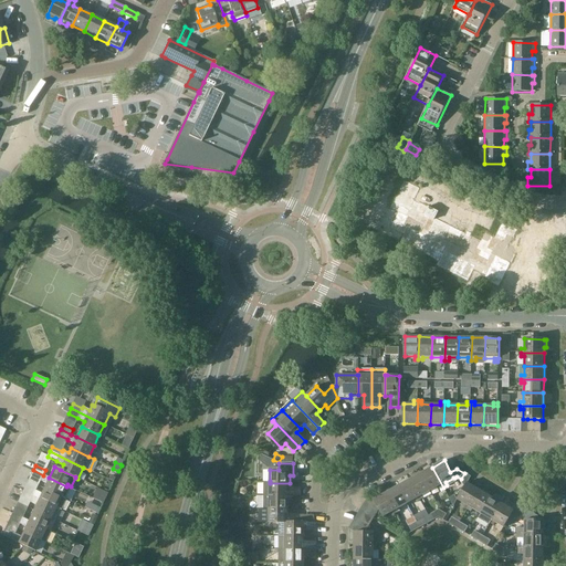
[(432,468),(420,473),(430,491),(438,486),(440,490),(443,488),(432,468)]
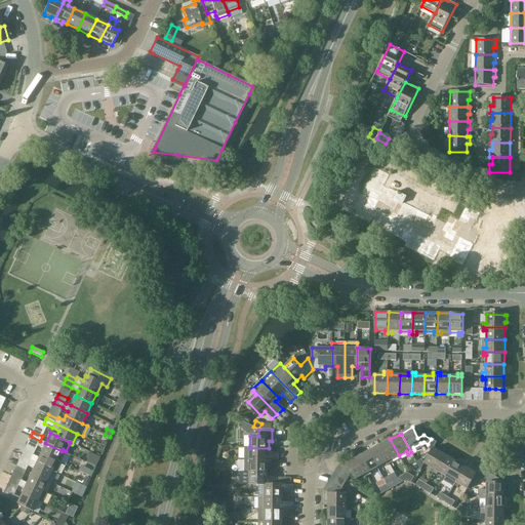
[(41,453),(61,462),(66,451),(63,449),(62,451),(45,443),(40,441),(31,436),(29,441),(37,445),(37,446),(43,449),(41,453)]
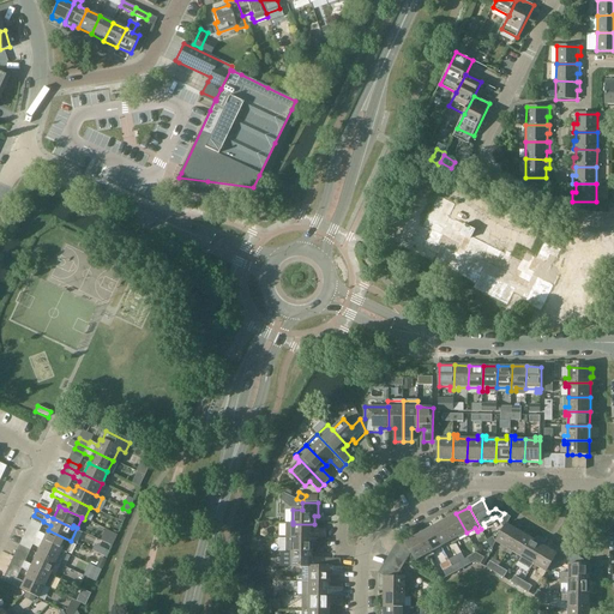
[(456,513),(444,521),(456,543),(459,541),(458,537),(467,533),(456,513)]
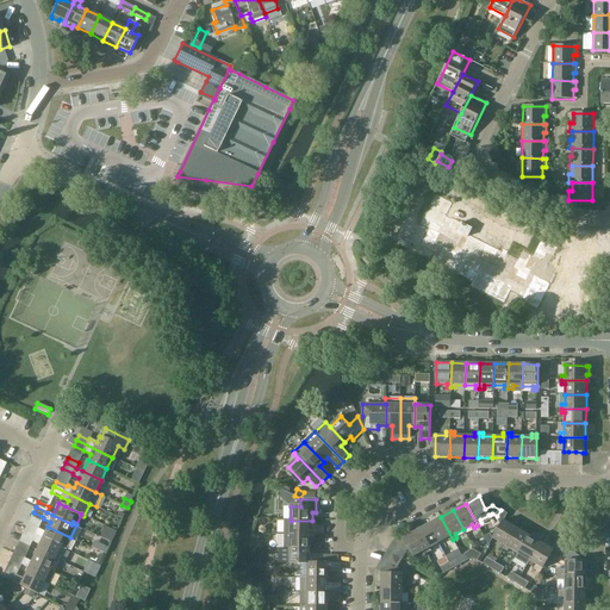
[(441,517),(428,524),(439,543),(447,539),(449,541),(453,540),(441,517)]
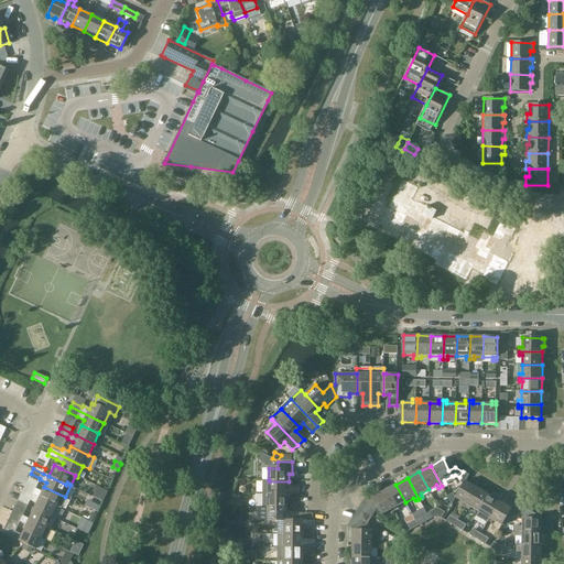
[(264,479),(263,495),(300,495),(300,487),(289,487),(289,481),(269,481),(269,479),(264,479)]
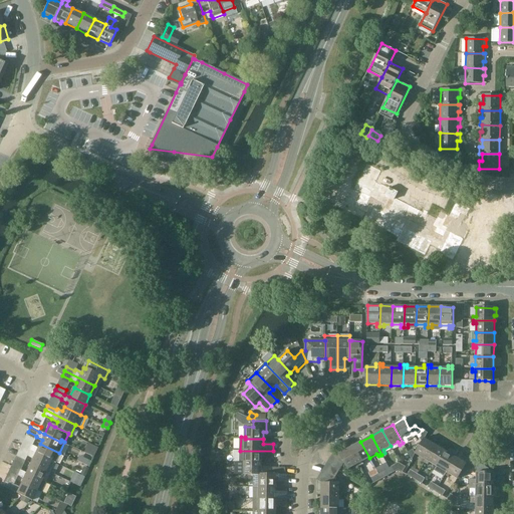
[(422,461),(425,463),(436,445),(425,439),(416,454),(423,459),(422,461)]
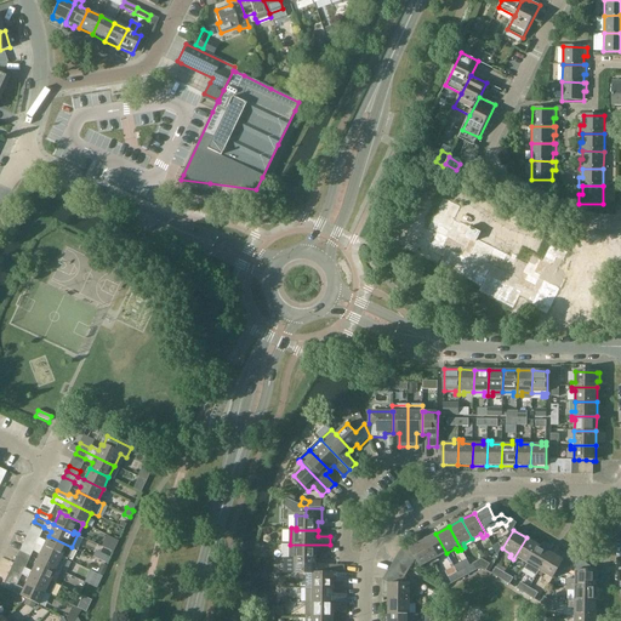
[(26,540),(36,545),(67,559),(73,548),(72,547),(49,536),(46,542),(39,539),(38,540),(28,534),(26,540)]
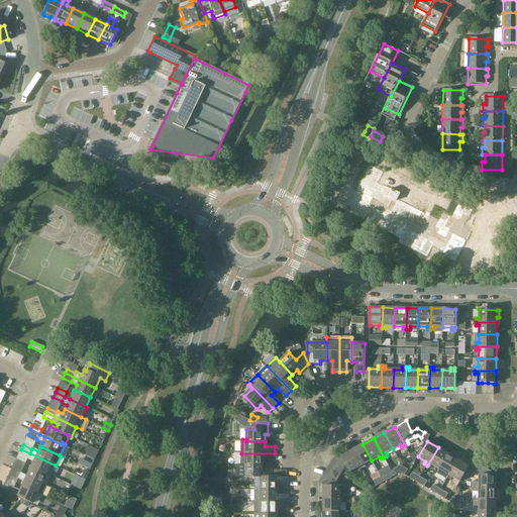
[(363,444),(352,450),(363,469),(366,467),(365,464),(372,460),(363,444)]
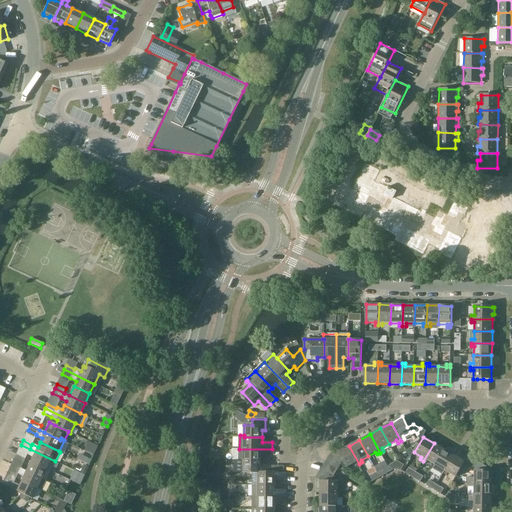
[(428,460),(435,465),(444,449),(434,443),(423,461),(426,463),(428,460)]
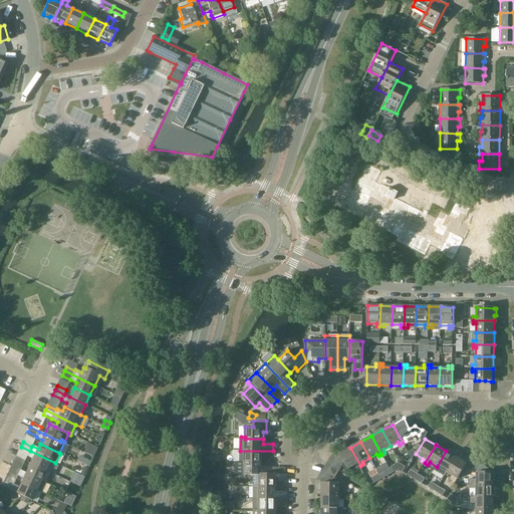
[(30,464),(46,471),(50,473),(55,463),(30,451),(21,447),(19,451),(27,456),(33,459),(30,464)]
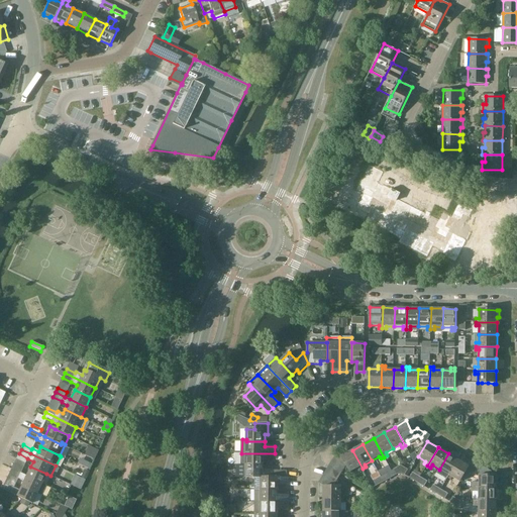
[(363,469),(352,450),(341,456),(343,460),(337,472),(341,474),(346,466),(350,473),(357,468),(359,471),(363,469)]
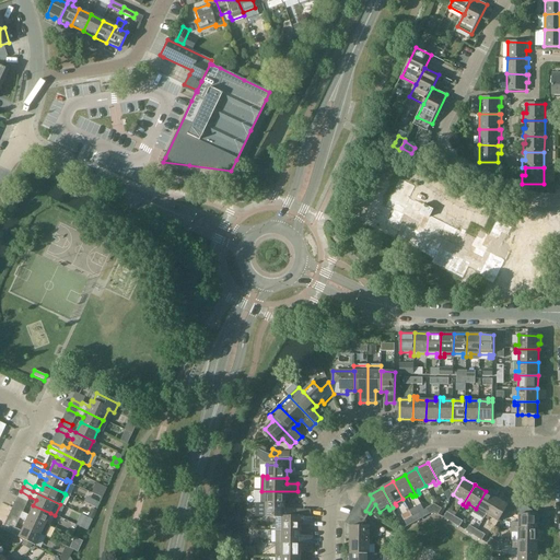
[(261,505),(266,506),(266,504),(286,504),(286,499),(298,499),(298,491),(261,491),(261,505)]
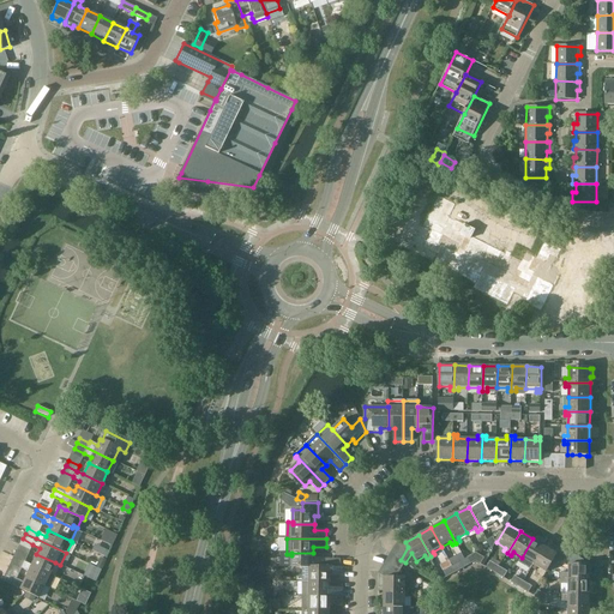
[(528,565),(531,567),(545,546),(533,539),(522,558),(530,563),(528,565)]
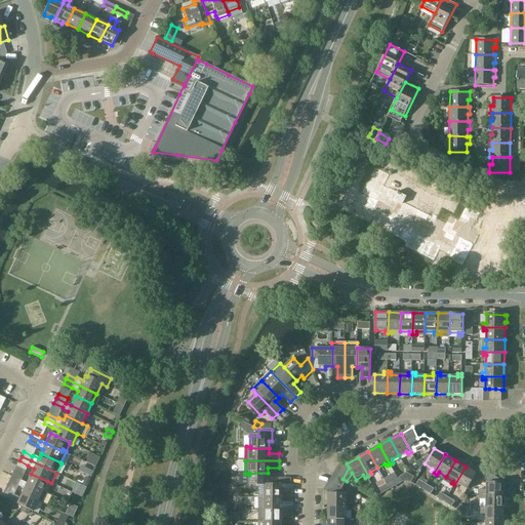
[(466,467),(454,485),(458,487),(459,485),(468,489),(477,474),(466,467)]
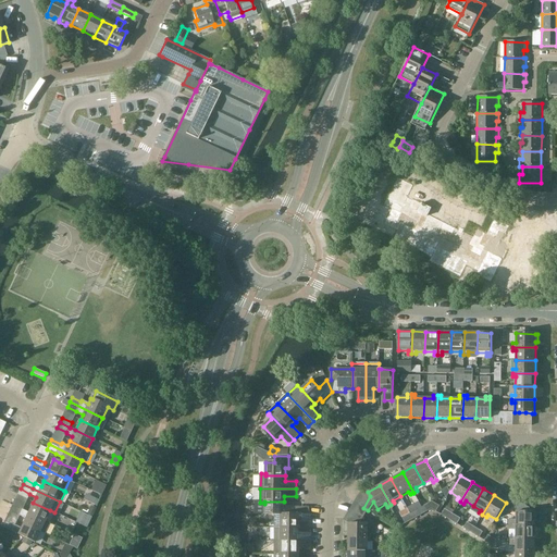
[(509,520),(509,525),(535,525),(536,512),(533,512),(533,510),(534,511),(534,510),(510,496),(506,503),(516,509),(517,509),(517,512),(516,520),(509,520)]
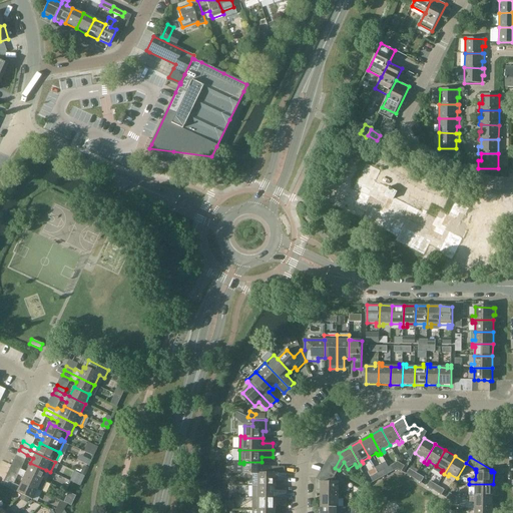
[(14,461),(11,465),(20,470),(23,465),(14,461)]
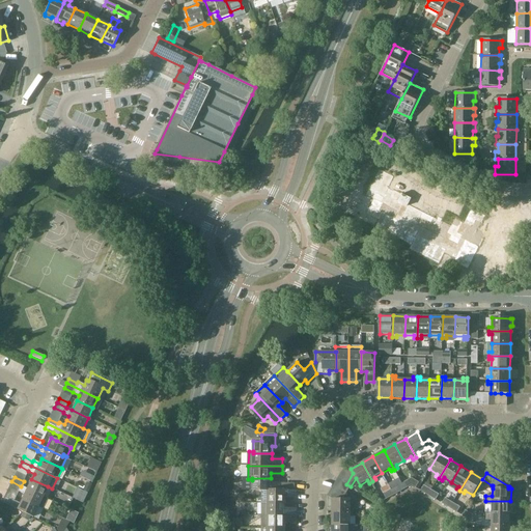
[(252,491),(262,491),(268,491),(281,491),(281,483),(271,483),(271,478),(252,478),(252,480),(252,491)]
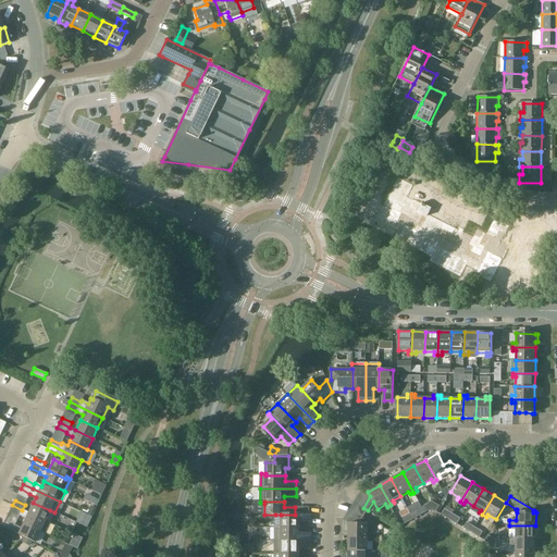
[(33,503),(28,512),(46,521),(50,510),(33,503)]
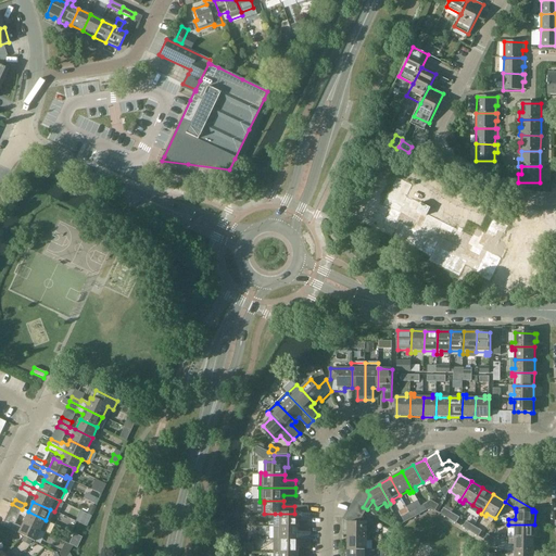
[(23,509),(22,509),(12,504),(10,509),(20,514),(20,515),(25,518),(23,522),(40,531),(46,533),(50,522),(46,520),(28,512),(23,509)]
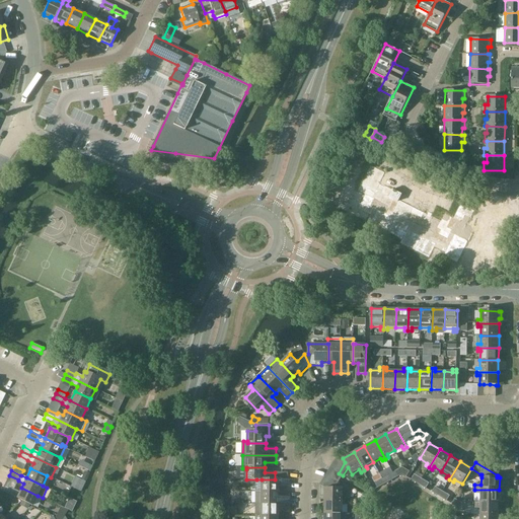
[(81,479),(86,482),(89,474),(85,471),(81,479)]
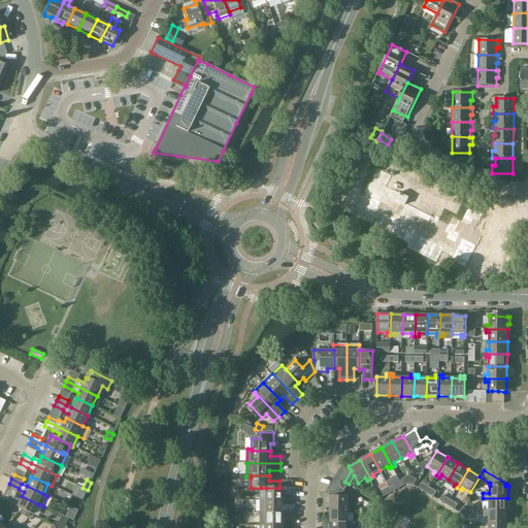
[(396,483),(389,487),(392,492),(399,488),(396,483)]
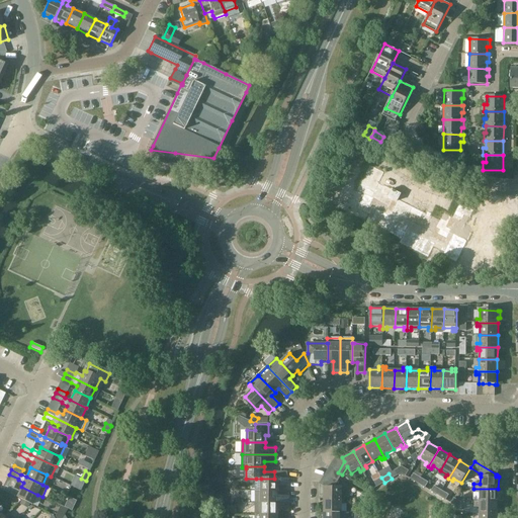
[(411,479),(418,484),(421,478),(414,473),(411,479)]
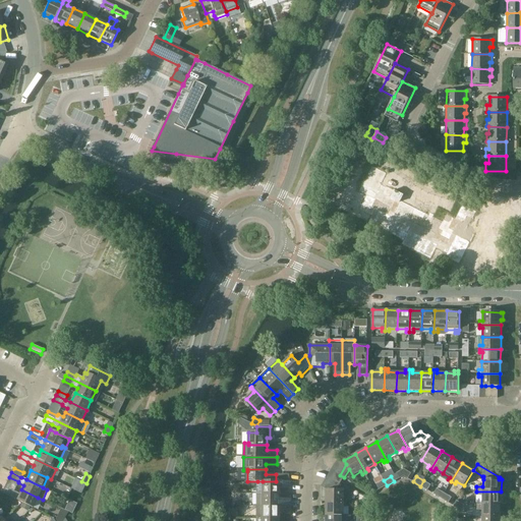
[(327,490),(326,503),(347,503),(347,500),(344,500),(345,490),(337,490),(341,481),(337,479),(331,490),(327,490)]
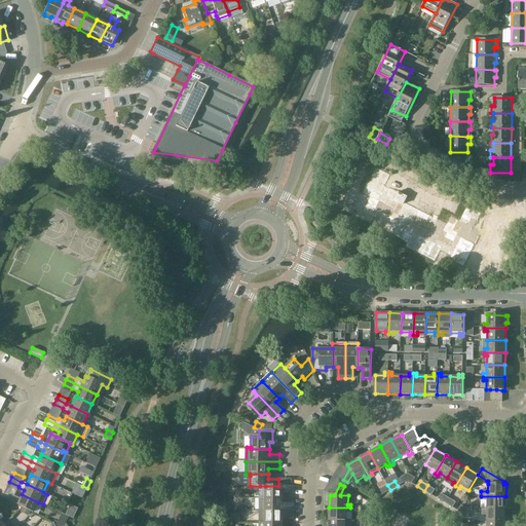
[(390,490),(387,485),(380,489),(383,494),(390,490)]
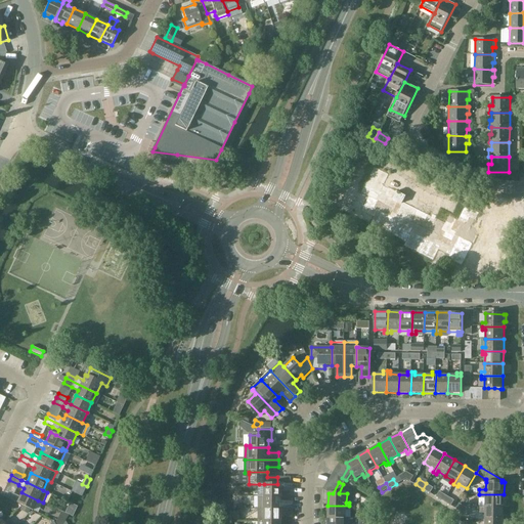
[(426,483),(423,489),(430,493),(433,488),(426,483)]
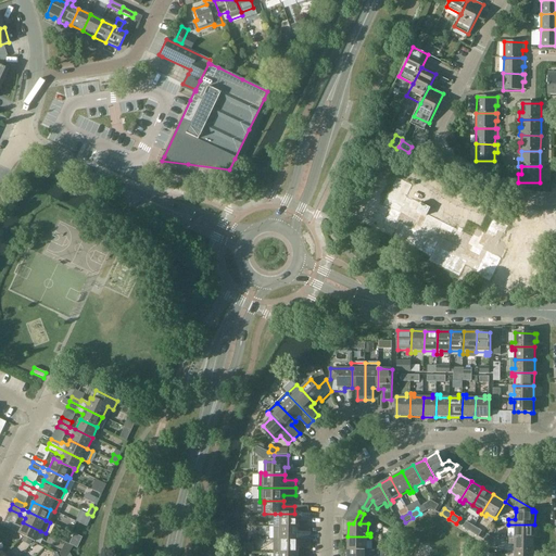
[(275,514),(275,526),(280,526),(280,527),(300,527),(300,521),(311,522),(311,514),(294,514),(280,514),(275,514)]
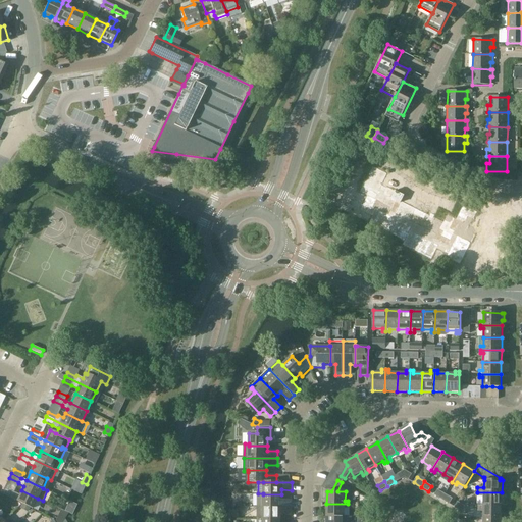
[(38,499),(21,490),(19,494),(13,492),(13,493),(4,489),(2,493),(22,504),(31,508),(33,509),(38,499)]
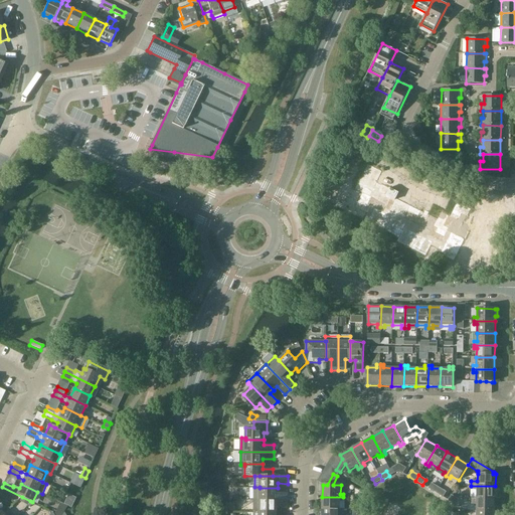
[(428,489),(437,493),(440,488),(432,483),(428,489)]
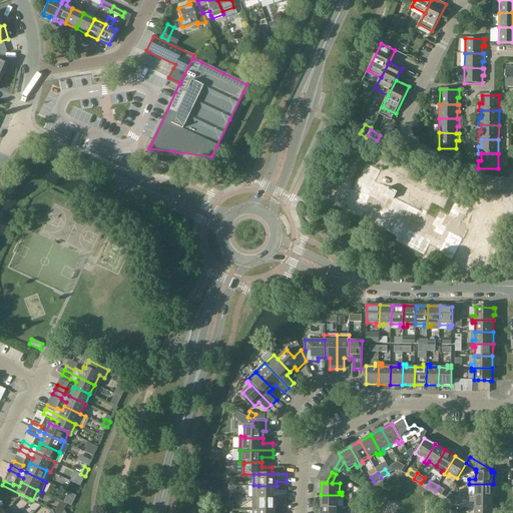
[(475,488),(475,496),(493,496),(493,484),(469,484),(469,488),(475,488)]
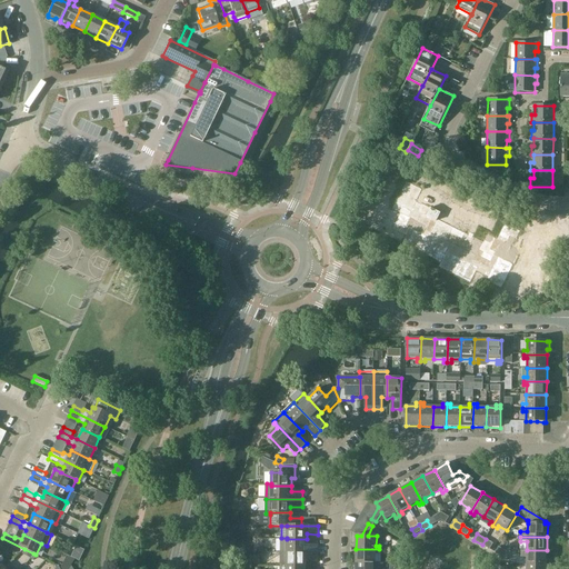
[(281,538),(281,552),(318,552),(318,545),(307,545),(307,539),(287,539),(287,538),(281,538)]
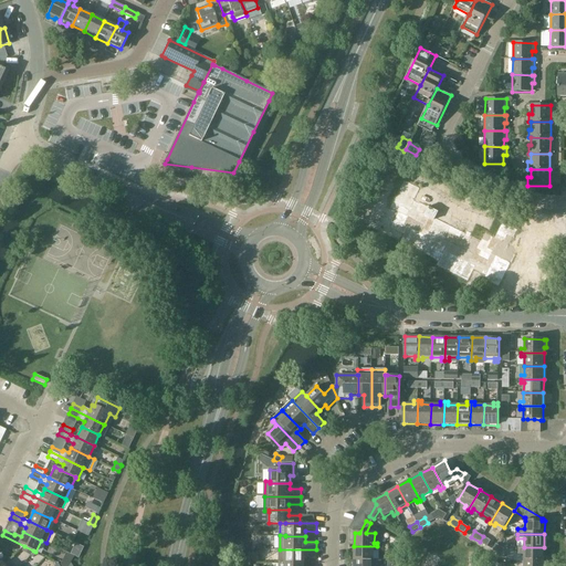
[(483,536),(480,542),(488,546),(491,541),(483,536)]
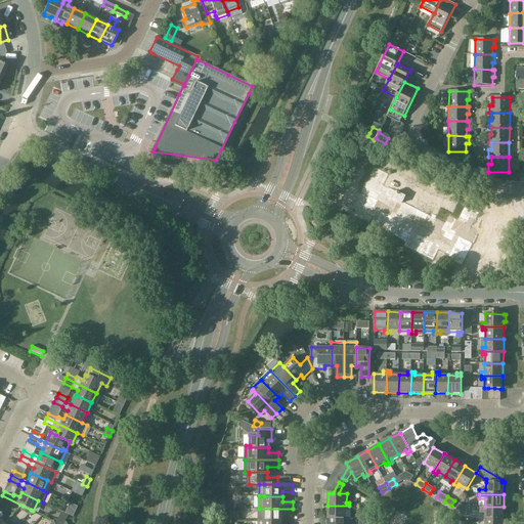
[(328,506),(328,518),(346,518),(346,510),(349,510),(349,506),(328,506)]
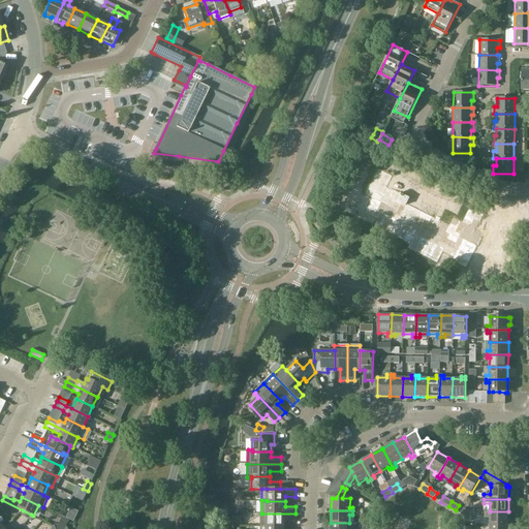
[(483,524),(487,524),(508,524),(508,511),(490,511),(490,519),(483,519),(483,524)]
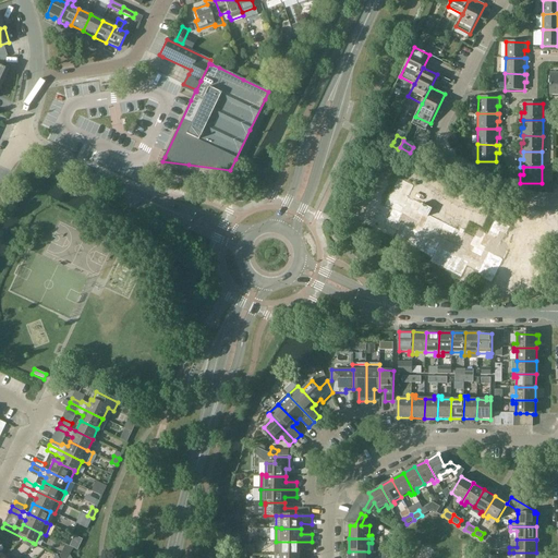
[(312,542),(276,542),(276,555),(301,555),(303,555),(303,549),(312,549),(312,542)]
